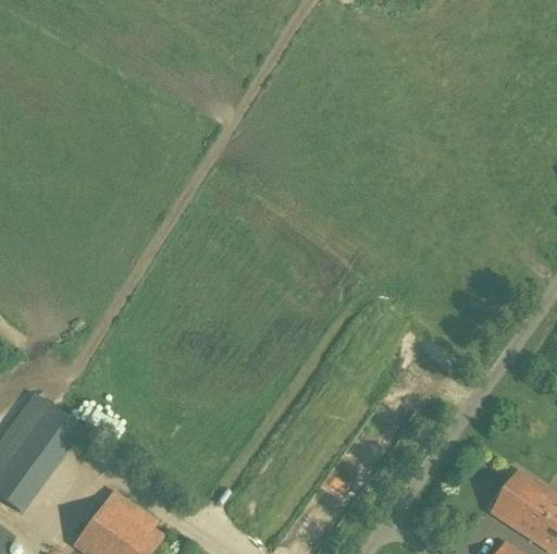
[(35,392),(0,440),(0,495),(22,511),(82,427),(35,392)]
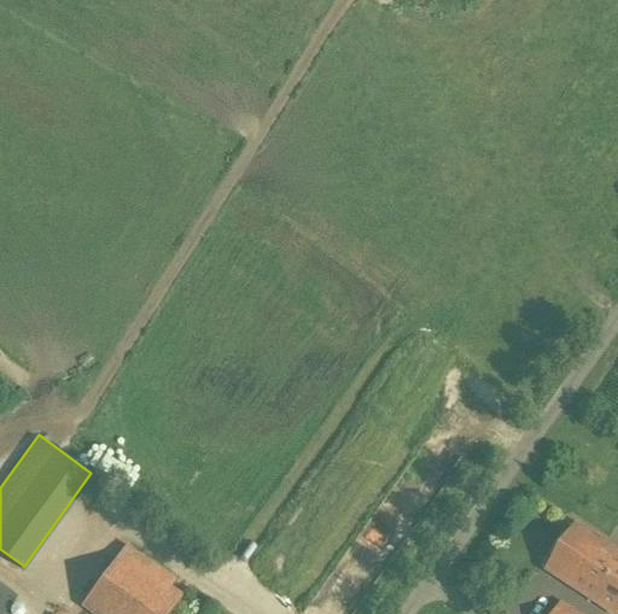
[(617,613),(617,548),(576,522),(546,569),(616,613),(617,613)]
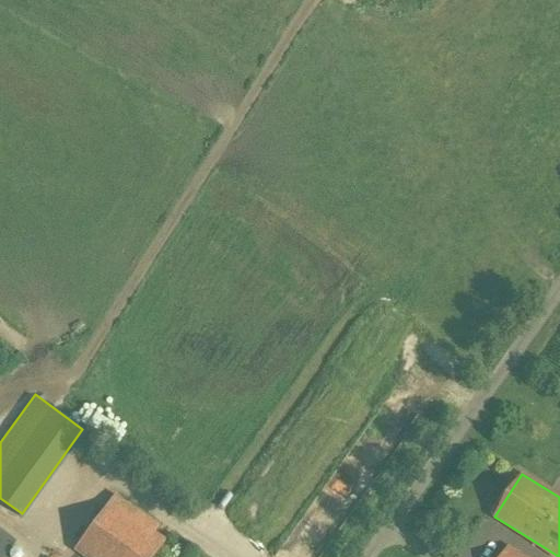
[(72,549),(82,556),(151,556),(166,537),(155,529),(160,523),(114,490),(72,549)]
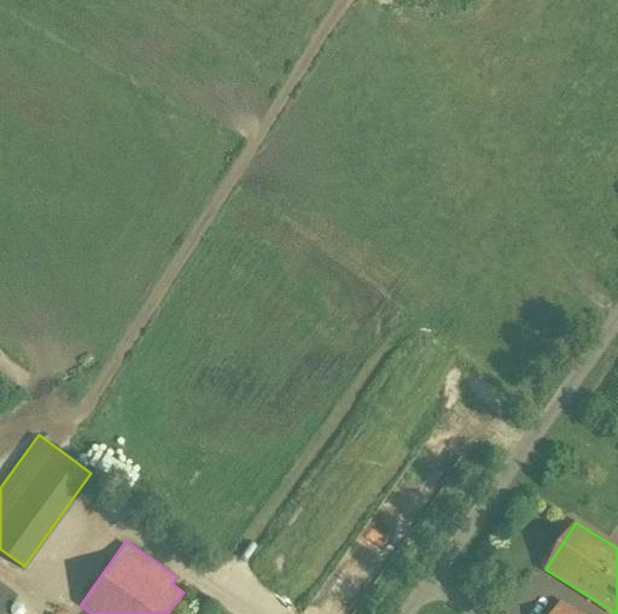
[(0,613),(4,613),(19,595),(0,579),(0,613)]
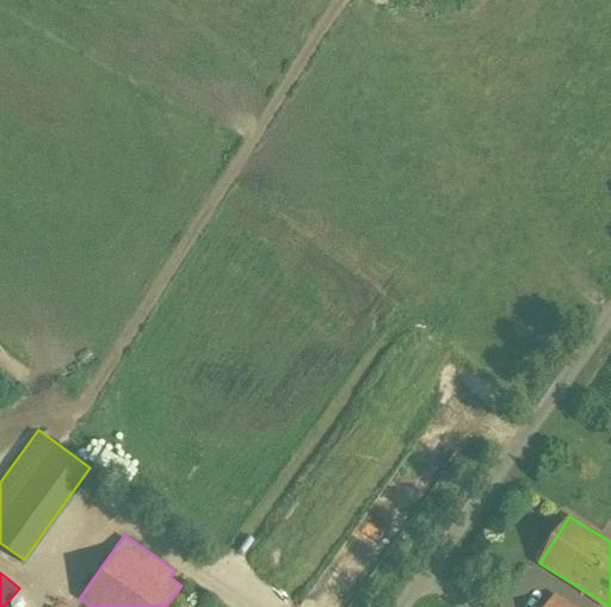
[(544,606),(576,606),(555,593),(544,606)]
